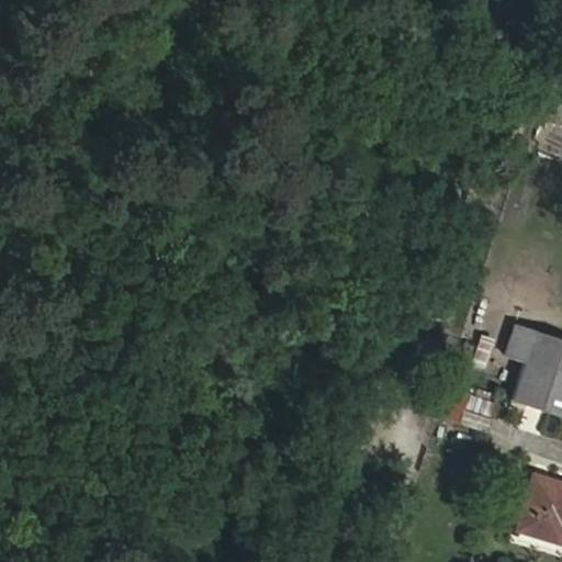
[(561,415),(561,339),(513,324),(503,355),(523,361),(510,400),(561,415)]
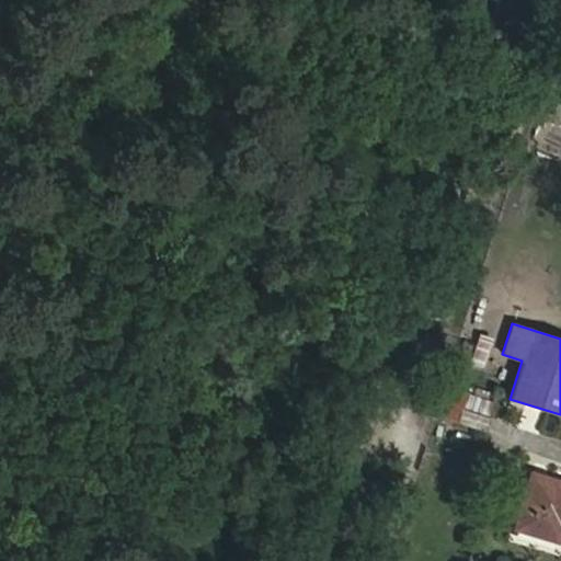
[(481,366),(491,338),(478,333),(469,362),(481,366)]
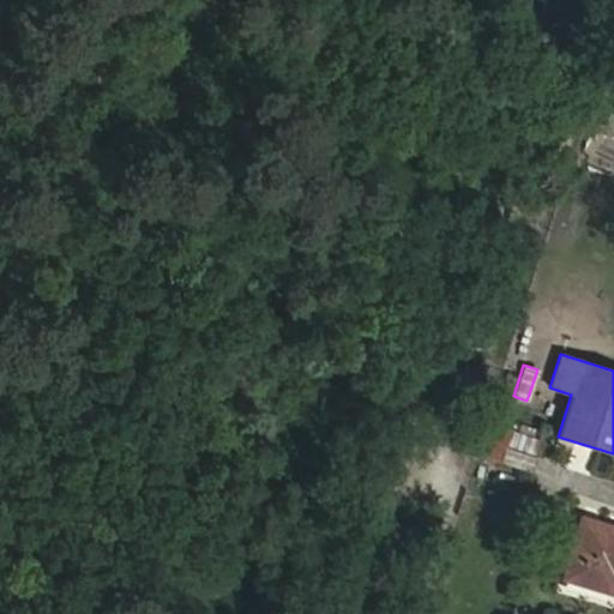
[(540,438),(491,422),(480,456),(529,471),(540,438)]
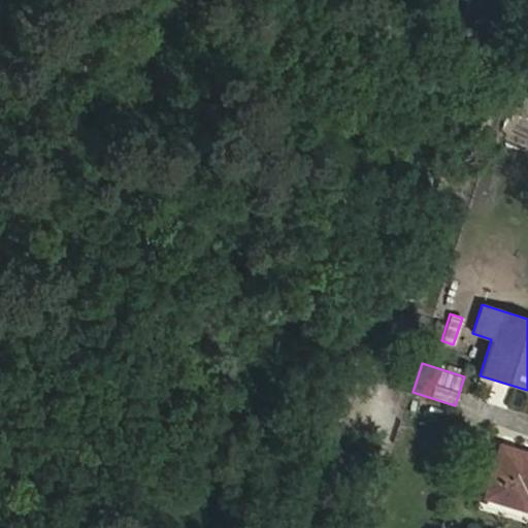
[(505,406),(513,387),(493,381),(487,400),(505,406)]
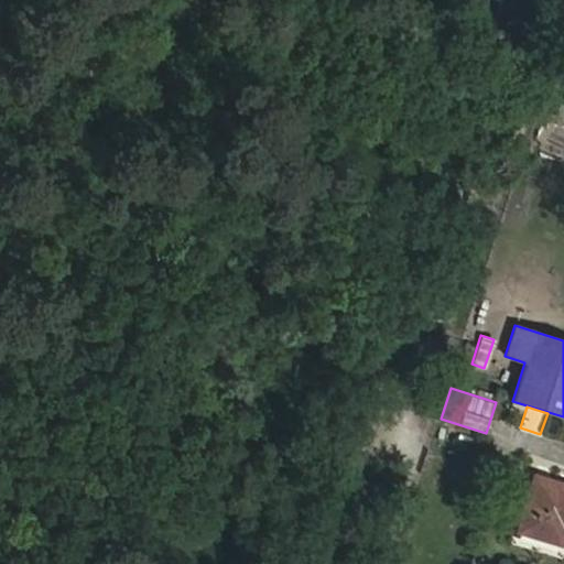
[(563,485),(532,476),(517,530),(557,542),(562,529),(563,529),(563,485)]
